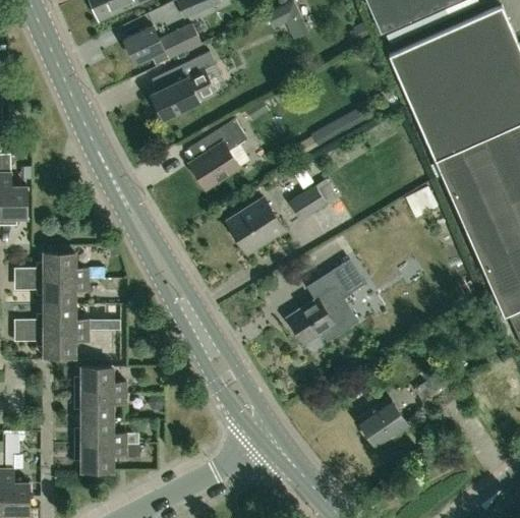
[(151,0),(88,0),(98,23),(151,0)]
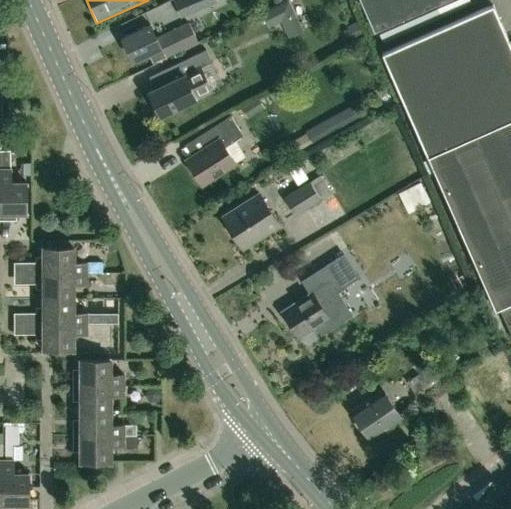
[(178,0),(173,2),(180,18),(216,3),(214,0),(178,0)]
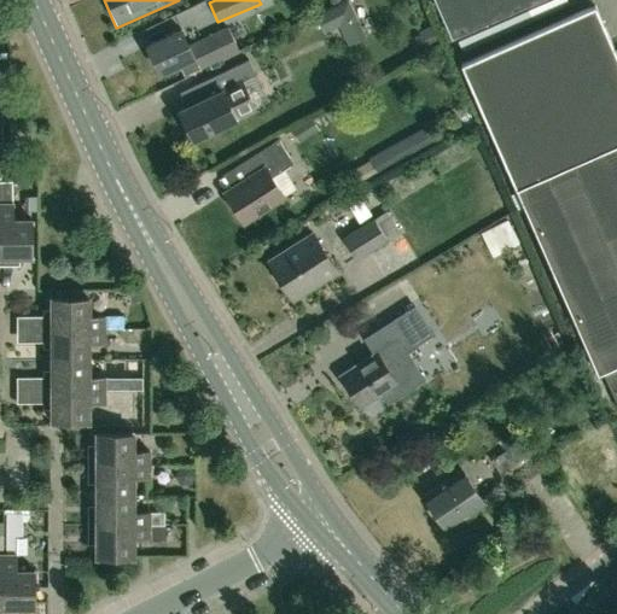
[(432,0),(452,42),(547,0),(432,0)]
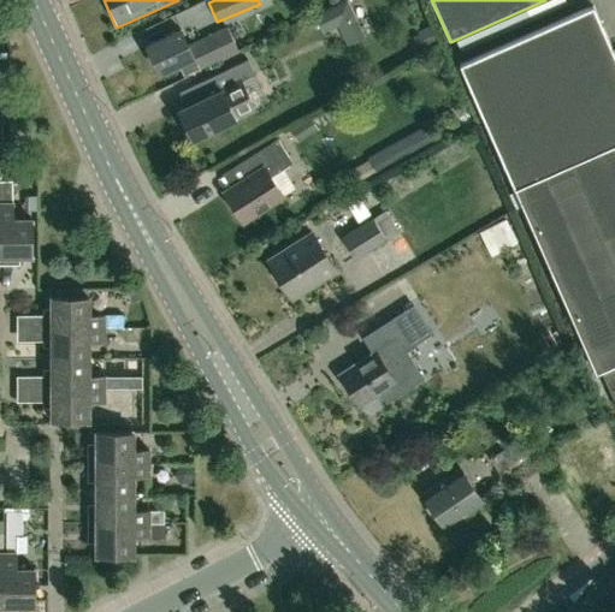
[(614,57),(613,58),(592,9),(459,67),(514,194),(563,304),(614,281),(614,57)]
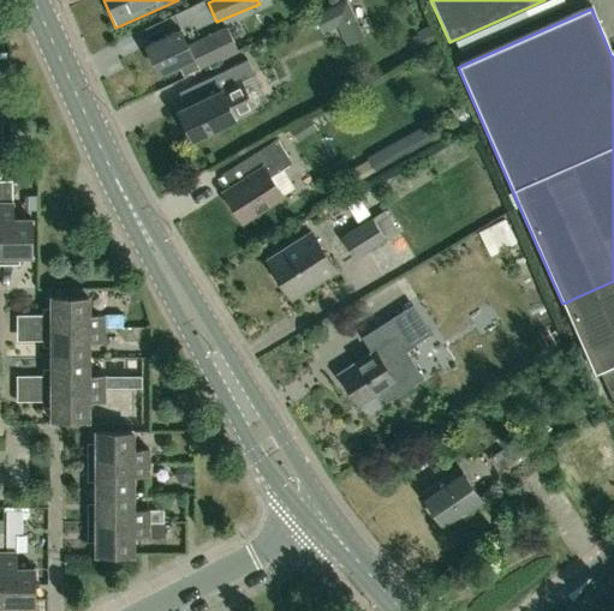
[(409,17),(417,33),(429,25),(421,10),(409,17)]
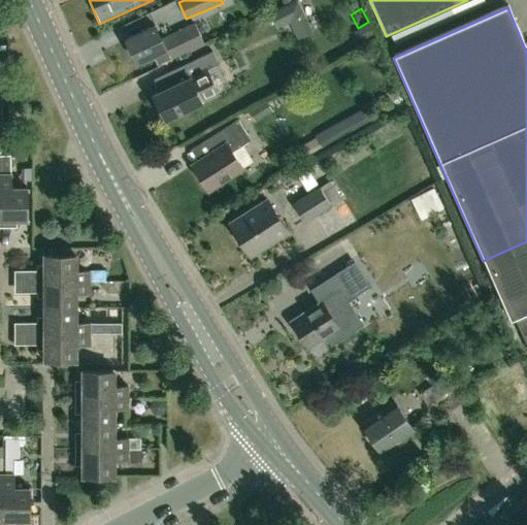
[(164,52),(168,61),(202,45),(194,27),(160,42),(154,28),(126,41),(136,64),(164,52)]
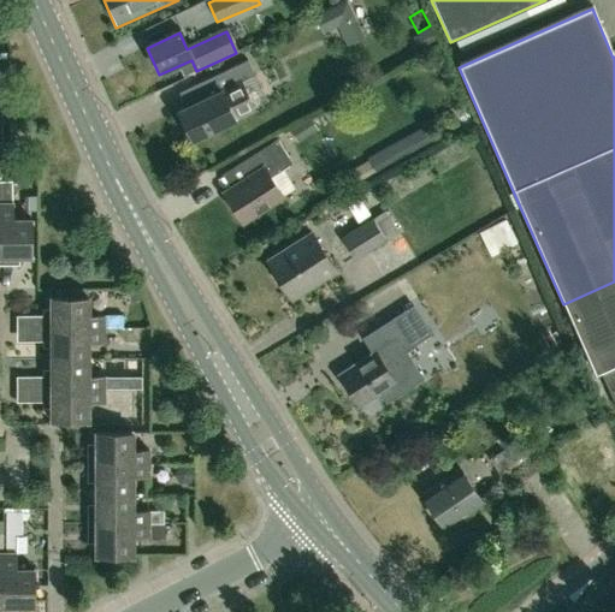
[(191,142),(235,122),(234,120),(253,112),(240,84),(254,77),(247,63),(197,85),(205,100),(177,113),(191,142)]
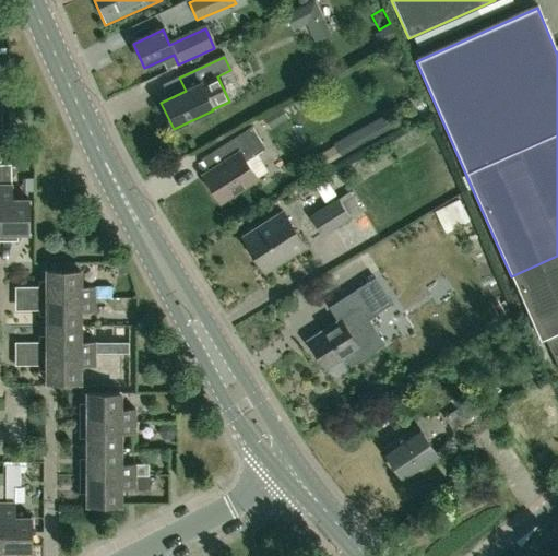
[(341,161),(379,138),(392,131),(384,119),(372,126),(334,148),(341,161)]
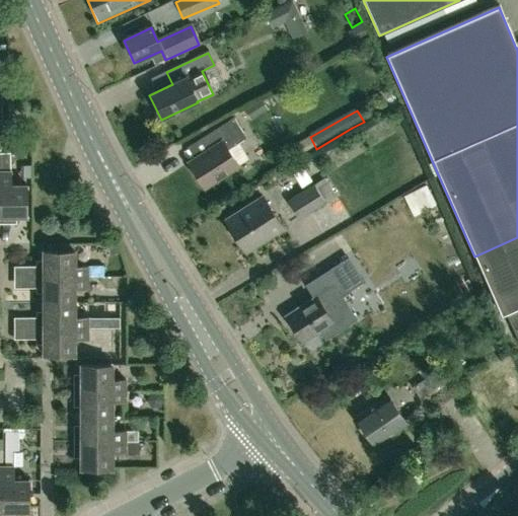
[(203,189),(237,166),(227,151),(245,140),(232,120),(202,139),(209,151),(188,164),(203,189)]
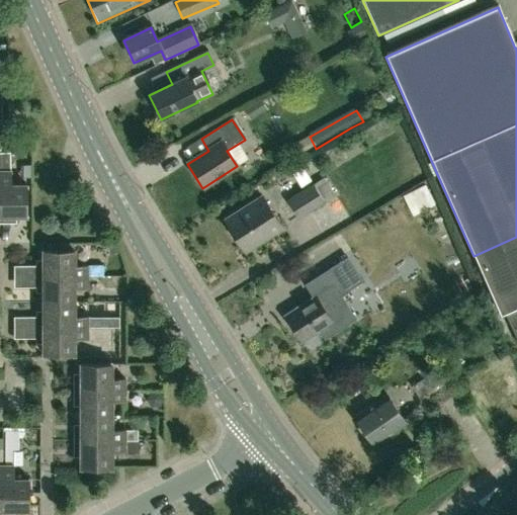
[(272,136),(280,162),(306,154),(297,127),(272,136)]
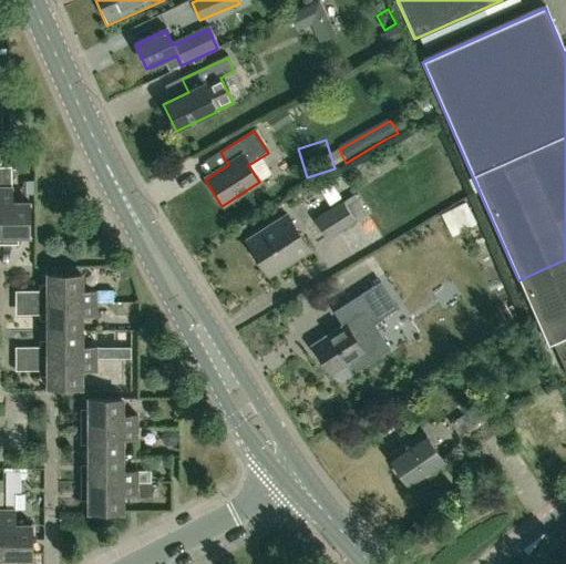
[(0,246),(10,246),(10,239),(28,238),(28,204),(10,204),(10,190),(9,170),(0,170),(0,246)]
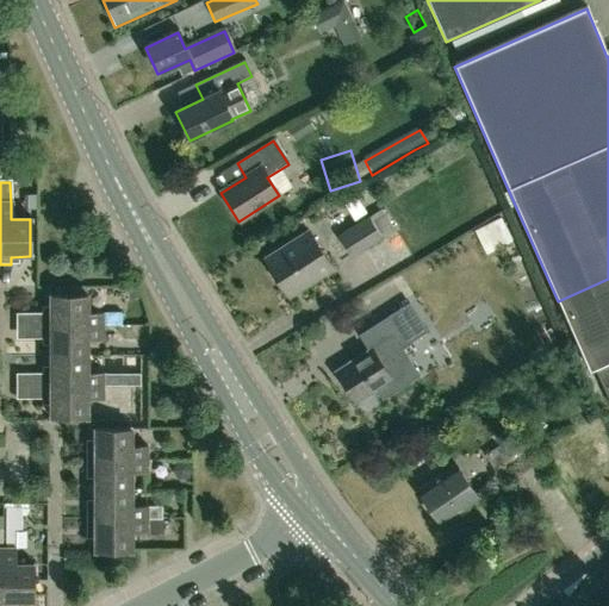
[(367,218),(355,200),(342,207),(354,226),(336,238),(350,261),(381,241),(392,233),(378,212),(367,218)]
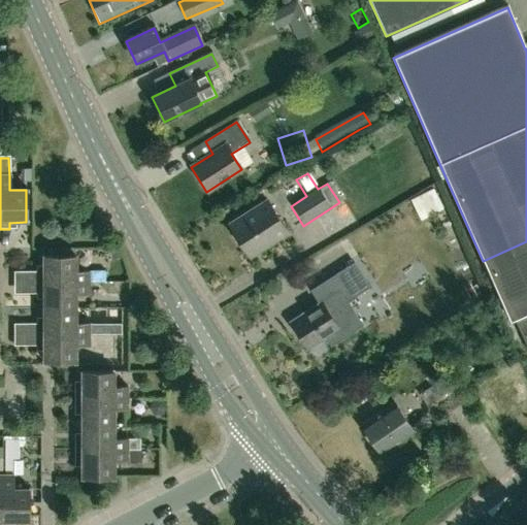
[(249,258),(287,234),(266,201),(228,226),(249,258)]
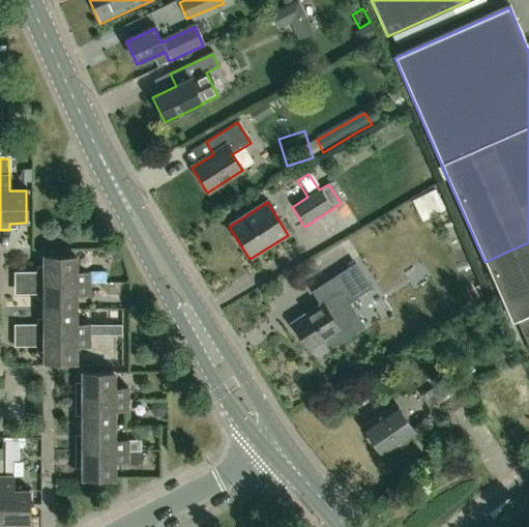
[(528,242),(485,262),(511,323),(516,321),(528,350),(528,242)]
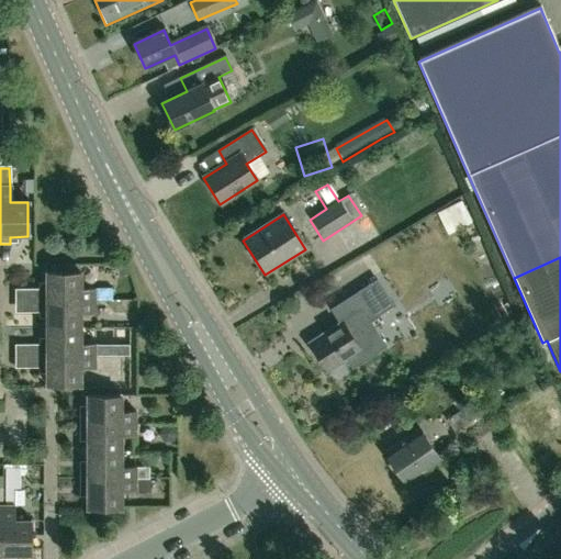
[(38,302),(94,302),(94,291),(80,291),(80,274),(46,274),(45,291),(38,291),(38,302)]
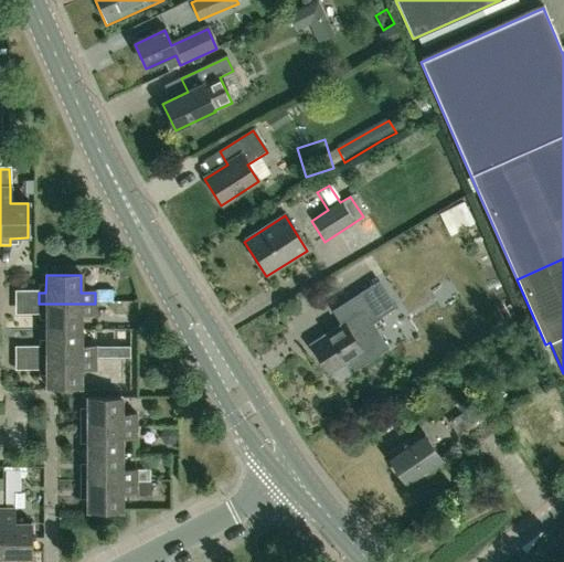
[(347,362),(353,372),(387,350),(371,324),(394,308),(378,282),(330,313),(340,327),(310,347),(328,373),(347,362)]
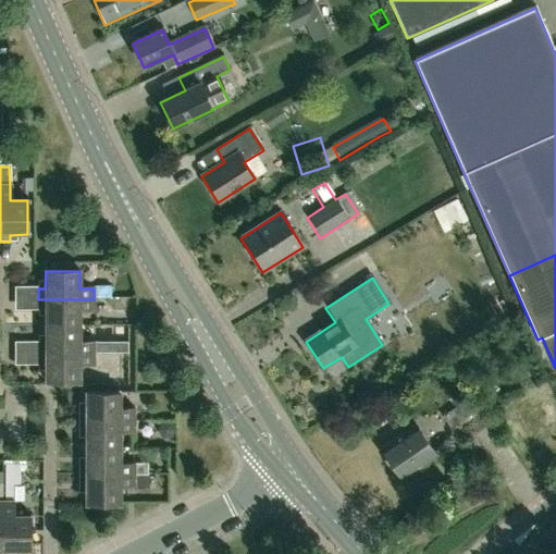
[(94,310),(94,299),(38,299),(38,310),(45,310),(45,327),(79,327),(79,310),(94,310)]
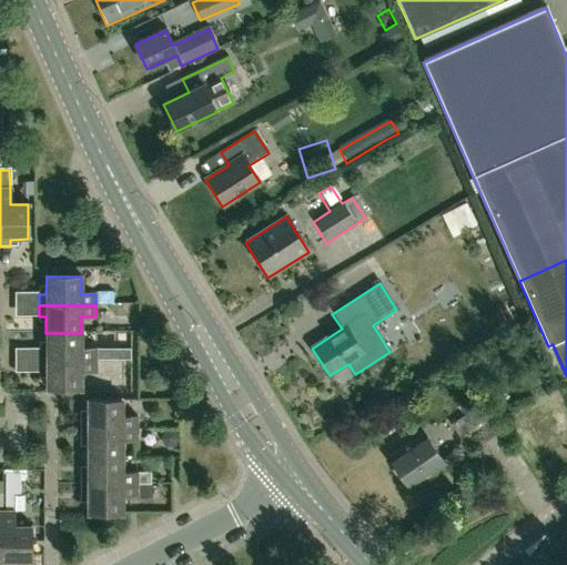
[(39,361),(94,361),(94,350),(81,350),(81,333),(46,333),(46,350),(39,350),(39,361)]
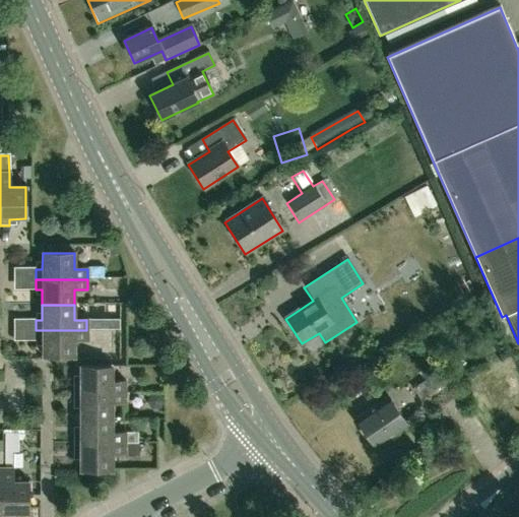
[(102,331),(118,331),(118,321),(111,321),(102,321),(102,331)]
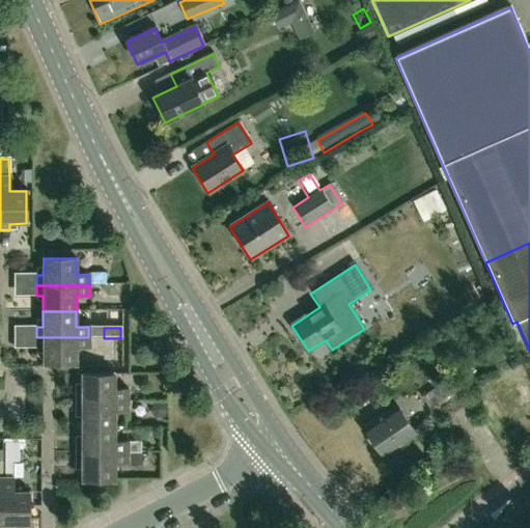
[(88,349),(88,337),(36,337),(36,349),(44,349),(43,364),(76,364),(76,349),(88,349)]
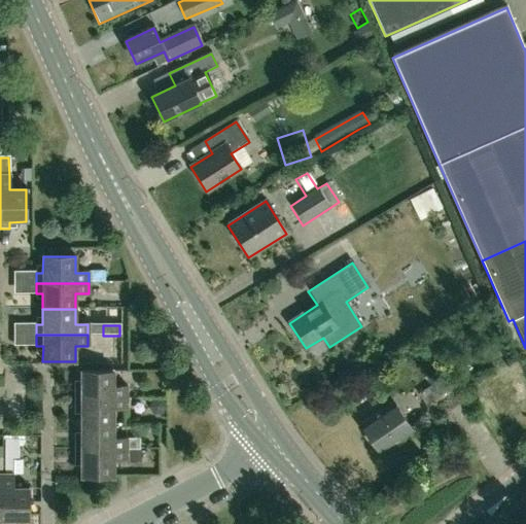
[(75,398),(139,398),(138,388),(127,388),(113,388),(113,372),(81,373),(81,388),(75,388),(75,398)]
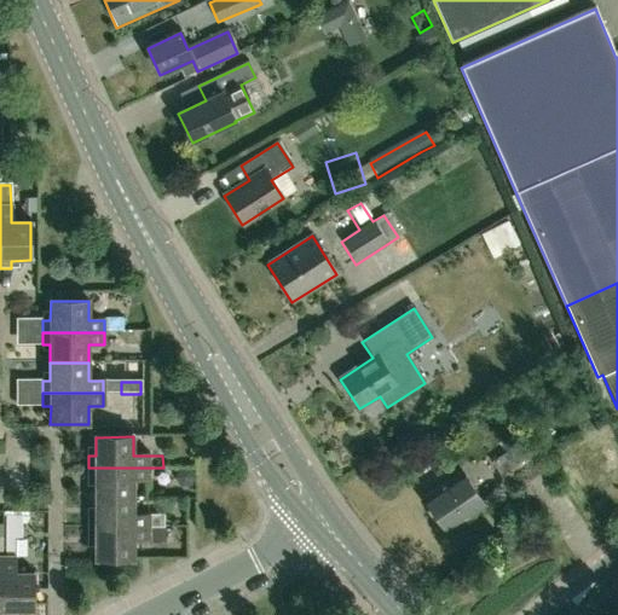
[(554,483),(527,441),(490,464),(501,481),(513,474),(529,498),(554,483)]
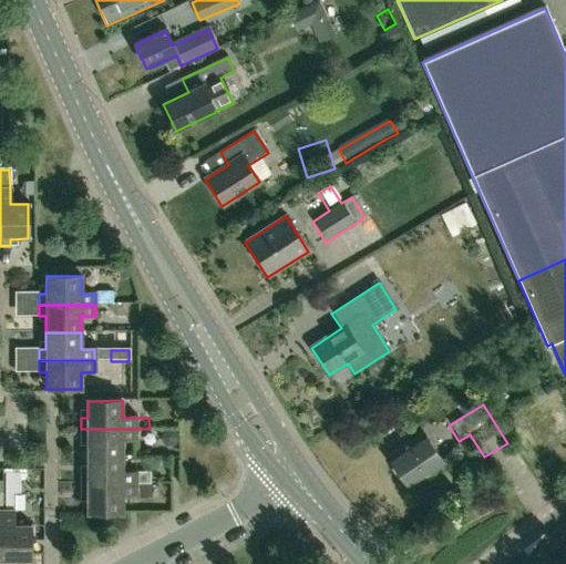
[(403,412),(393,419),(402,432),(412,426),(403,412)]
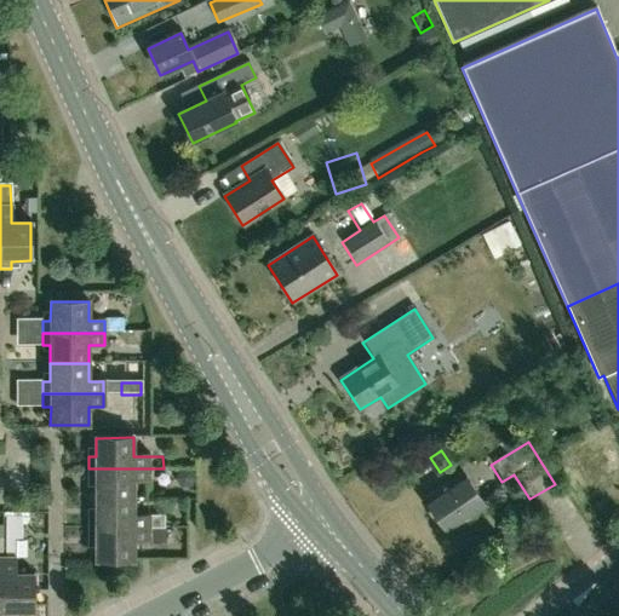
[(96,499),(135,499),(135,482),(149,482),(149,481),(175,481),(175,470),(164,470),(164,468),(89,468),(89,482),(96,482),(96,499)]
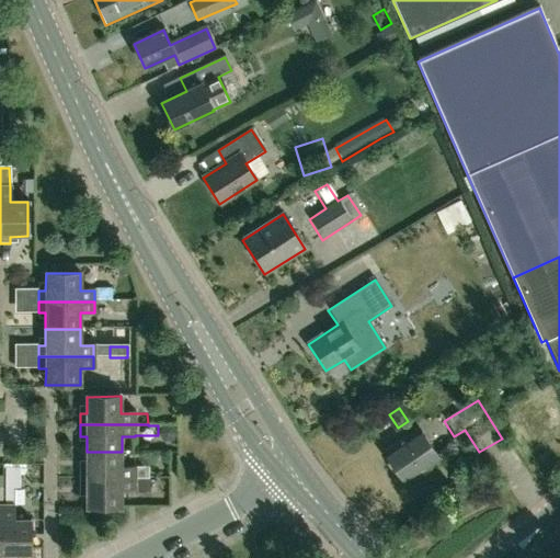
[(406,484),(438,460),(418,430),(384,453),(390,463),(386,466),(393,477),(398,474),(406,484)]
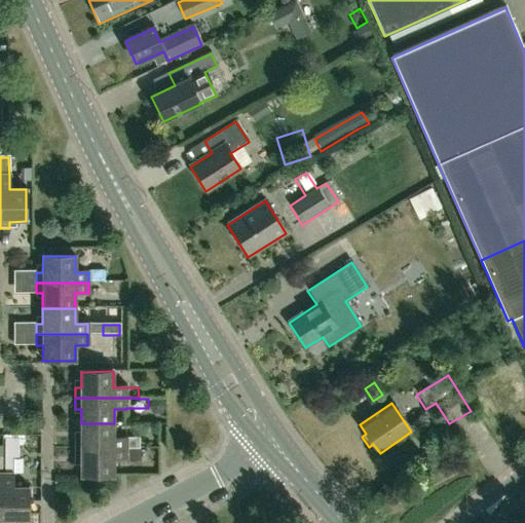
[(114,439),(114,423),(81,423),(81,439),(75,439),(75,449),(139,449),(139,439),(127,439),(114,439)]
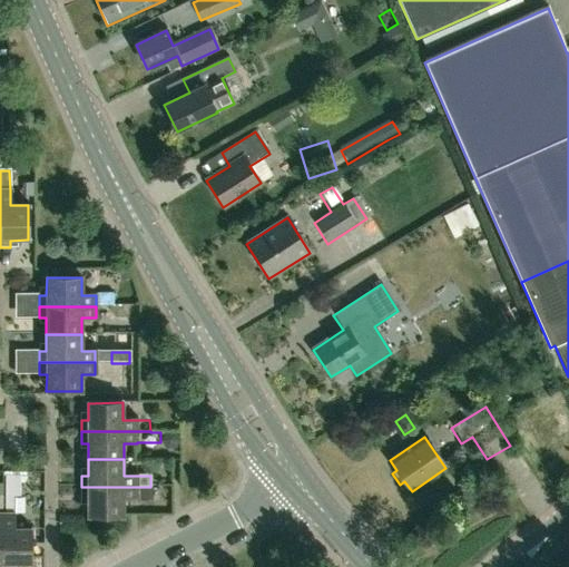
[(5,479),(5,514),(13,514),(15,514),(15,500),(20,500),(20,487),(20,479),(19,479),(5,479)]
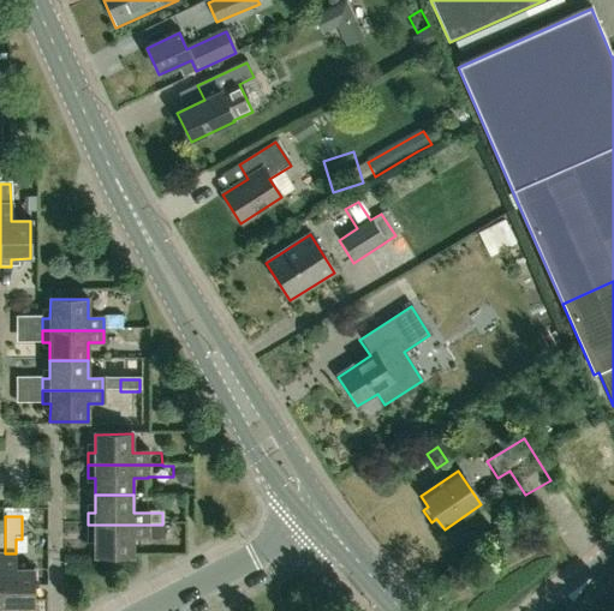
[(162,525),(88,525),(88,538),(96,538),(96,557),(133,557),(133,538),(149,538),(149,537),(162,537),(162,525)]
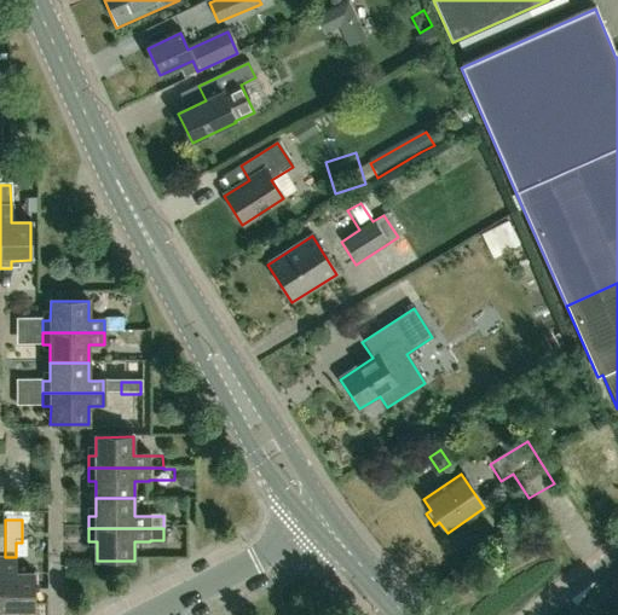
[(5,557),(4,614),(15,614),(15,613),(34,613),(34,574),(16,574),(16,557),(15,557),(5,557)]
